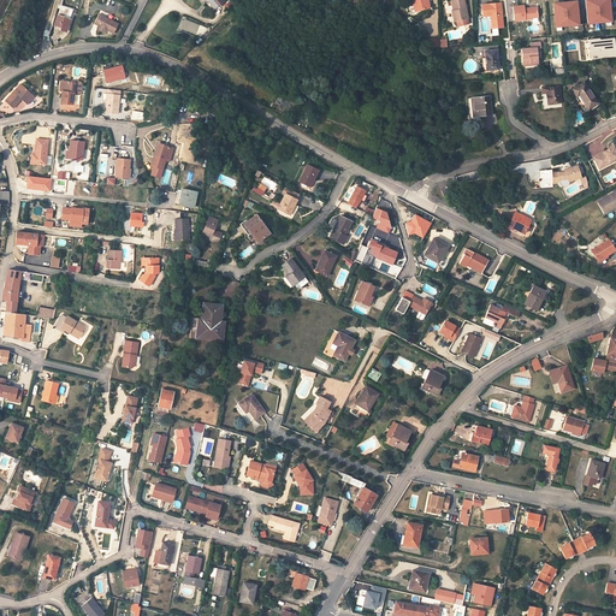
[(430,7),(427,0),(413,0),(414,1),(416,11),(430,7)]
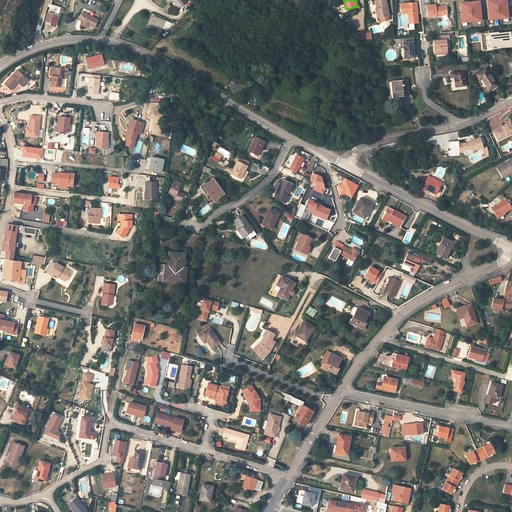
[(374,0),(376,9),(375,9),(377,17),(379,17),(380,22),(390,19),(389,15),(386,0),(374,0)]
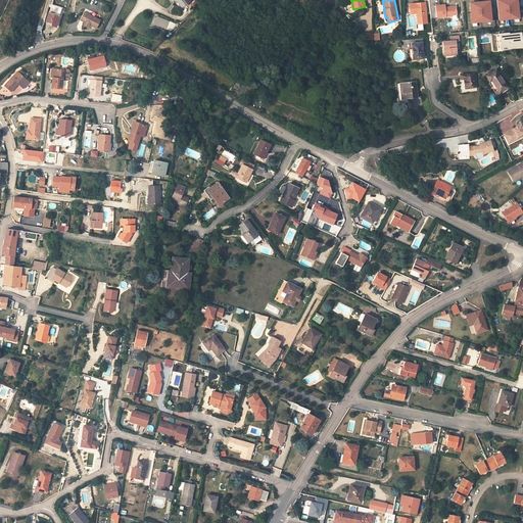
[(491,20),(489,0),(470,2),(472,22),(491,20)]
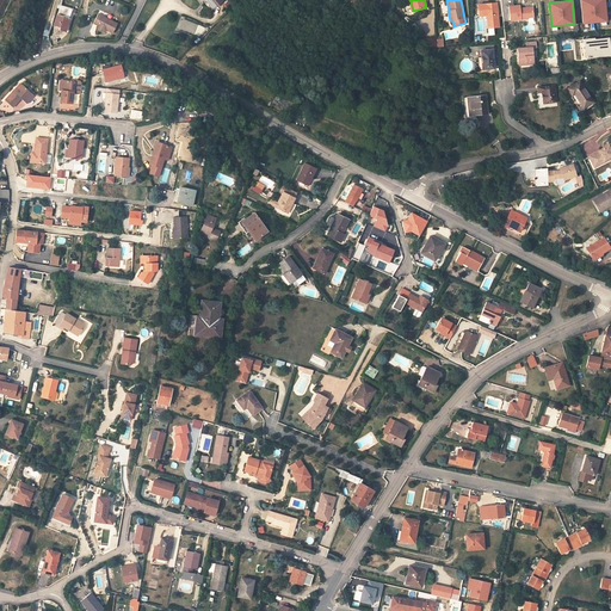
[(606,20),(604,0),(580,0),(582,23),(606,20)]
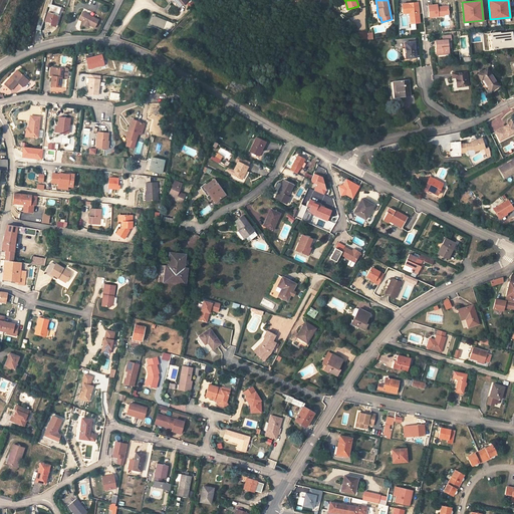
[(403,13),(409,12),(410,23),(420,22),(418,2),(408,3),(402,3),(403,13)]
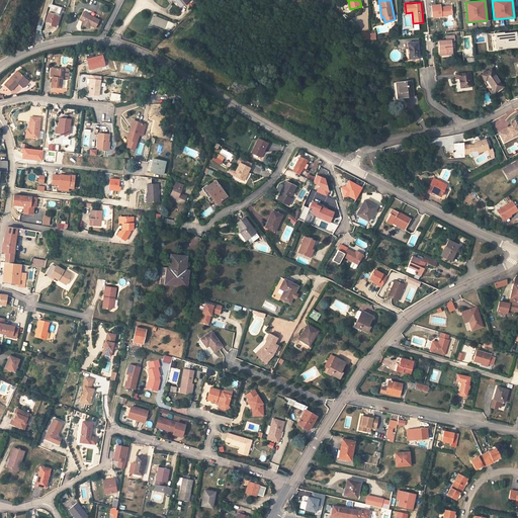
[(431,7),(432,15),(432,16),(447,15),(447,14),(452,14),(451,6),(440,7),(440,4),(431,5),(431,7)]
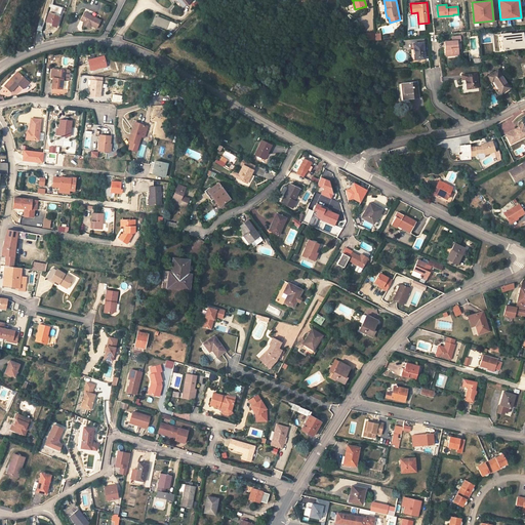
[(59,16),(62,11),(51,7),(49,13),(46,23),(50,24),(49,27),(51,28),(52,26),(56,27),(59,16)]
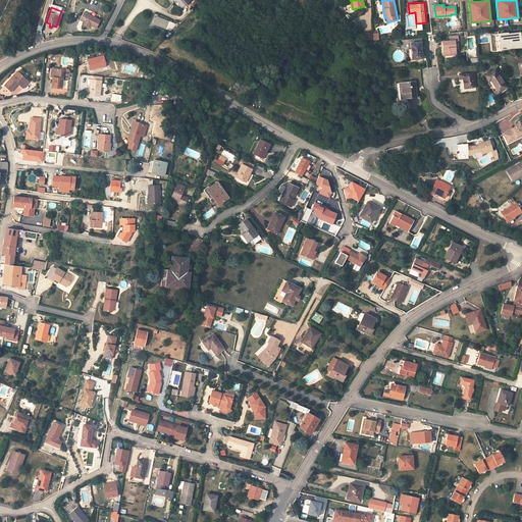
[(88,23),(91,24),(96,28),(100,20),(96,17),(97,15),(86,9),(80,19),(83,21),(83,23),(87,25),(88,23)]
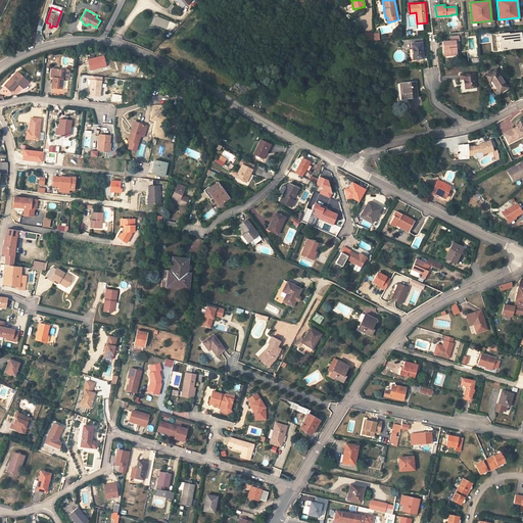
[(500,33),(500,39),(502,39),(503,48),(522,46),(521,34),(509,35),(509,33),(500,33)]
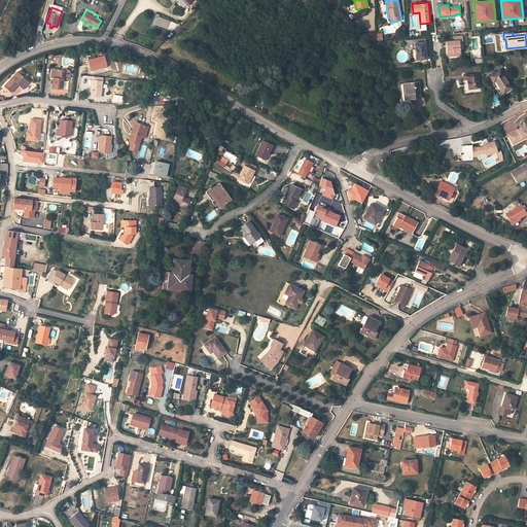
[(448,56),(459,55),(458,41),(455,41),(447,42),(448,56)]
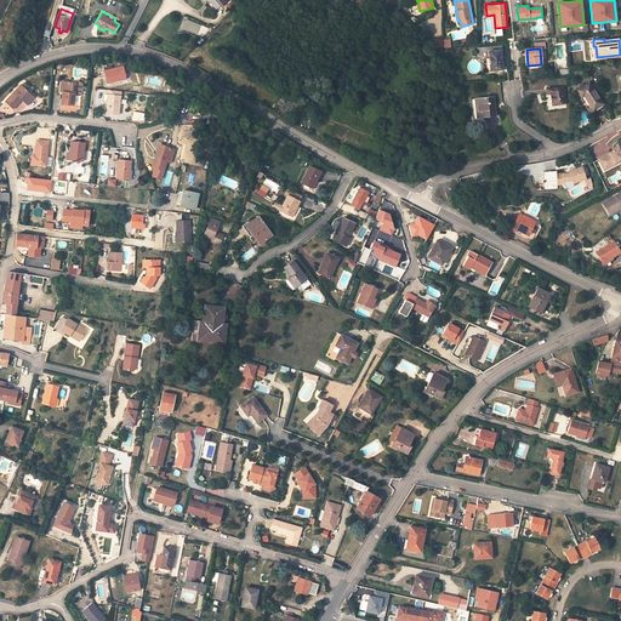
[(490,58),(486,58),(488,74),(502,73),(502,70),(502,69),(501,50),(489,51),(490,58)]
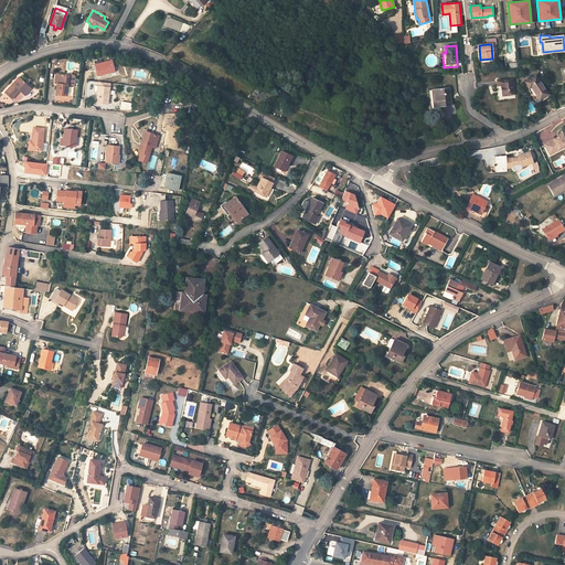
[(97,65),(96,65),(99,76),(116,72),(113,61),(104,63),(97,65)]
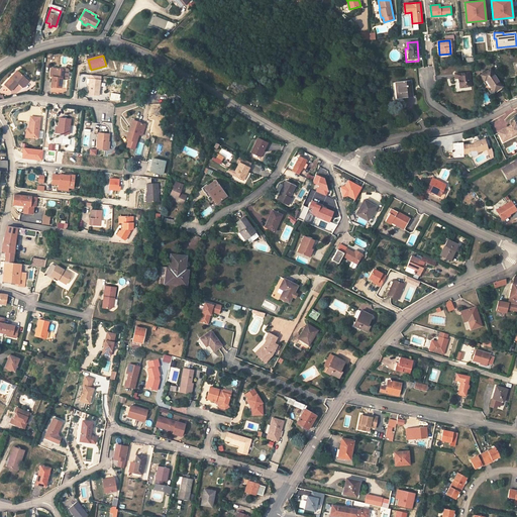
[(135,74),(135,64),(121,63),(120,72),(135,74)]
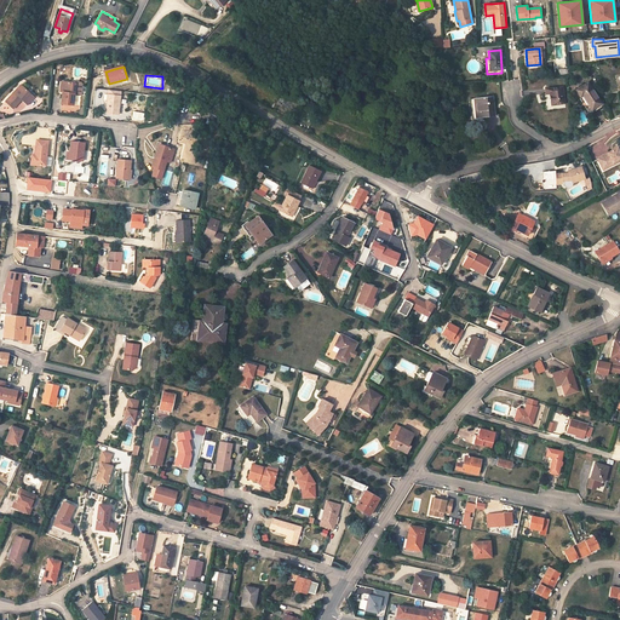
[(76,85),(65,82),(64,93),(62,104),(74,105),(76,85)]
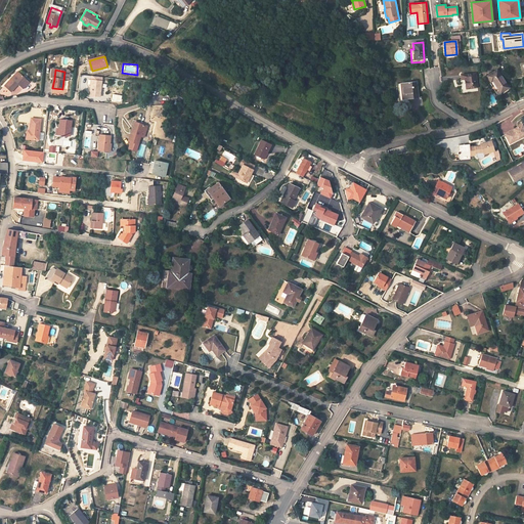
[(496,70),(487,76),(490,82),(492,81),(499,92),(508,86),(496,70)]
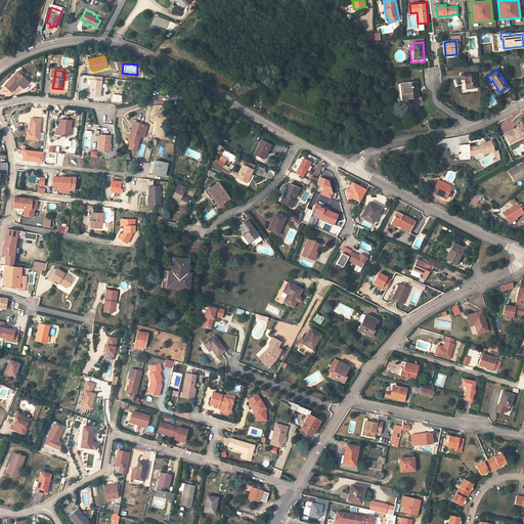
[(18,72),(5,86),(11,92),(19,84),(20,85),(20,86),(24,89),(30,82),(18,72)]
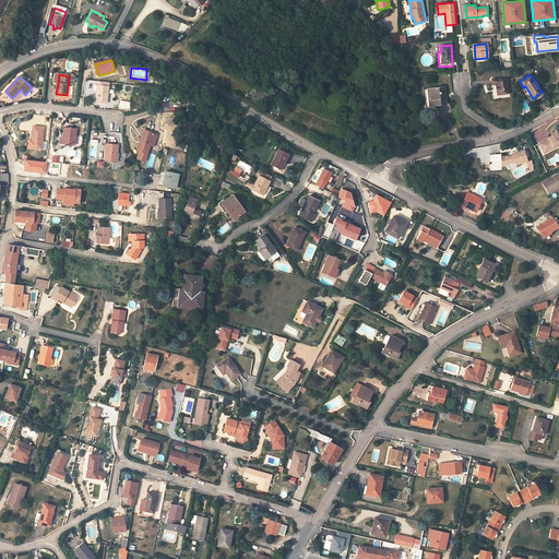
[(508,78),(491,80),(492,84),(496,84),(497,94),(510,93),(508,78)]
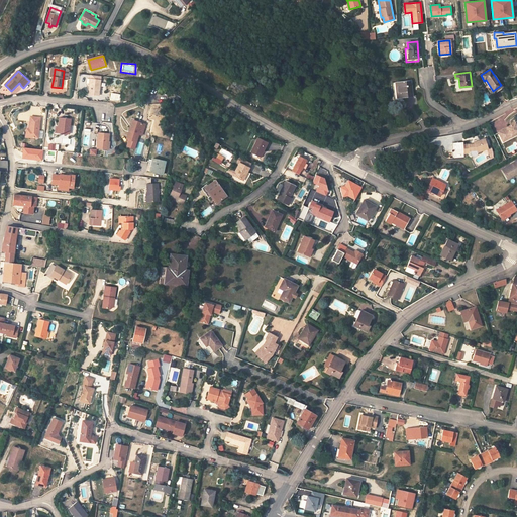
[(102,77),(93,76),(92,79),(91,87),(90,87),(89,95),(100,96),(102,77)]
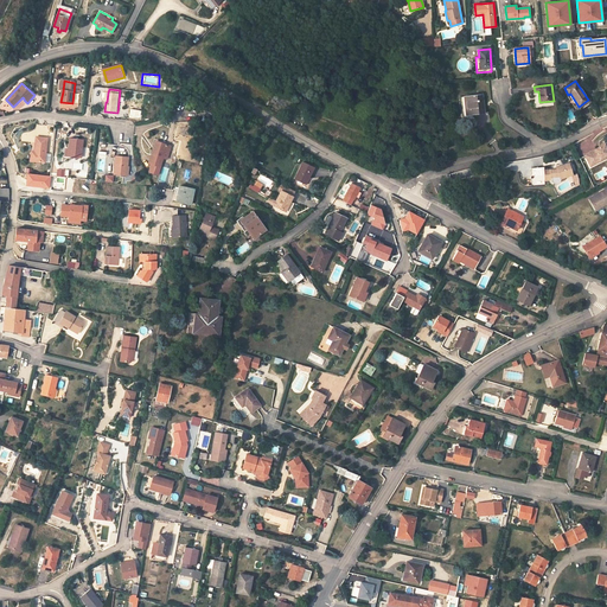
[(485,113),(483,94),(460,96),(462,117),(468,116),(468,117),(468,119),(471,120),(473,120),(473,114),(485,113)]
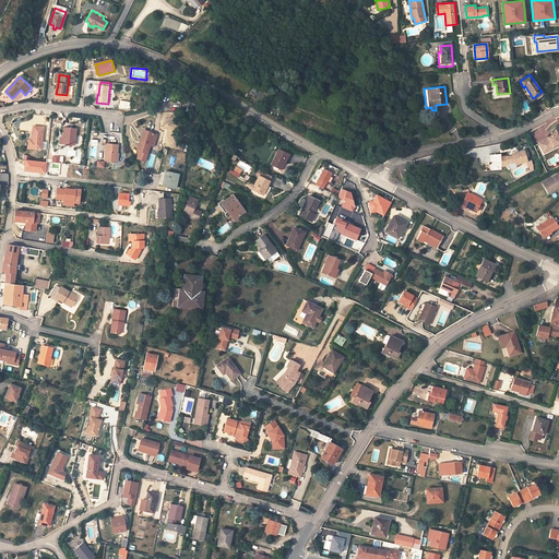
[(119,107),(130,109),(131,100),(120,99),(119,107)]
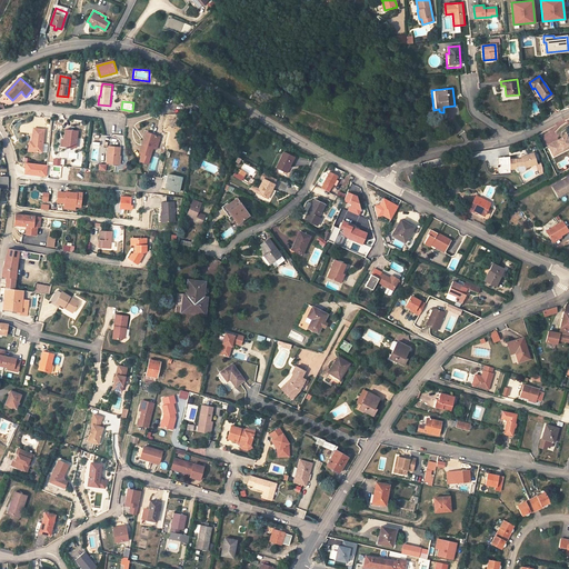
[(32,142),(31,151),(42,152),(46,130),(35,128),(32,142)]
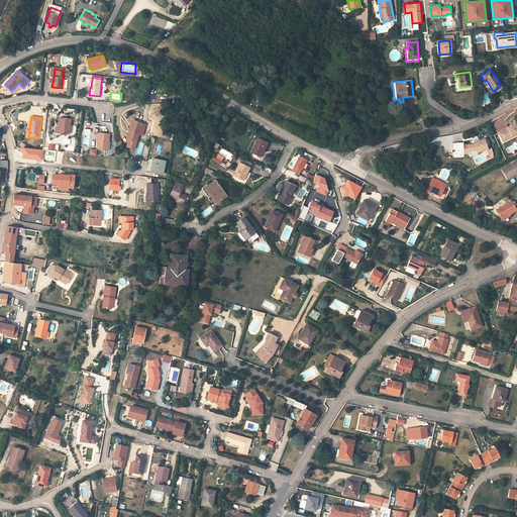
[(59,132),(59,133),(70,134),(72,119),(61,118),(59,128),(59,132)]
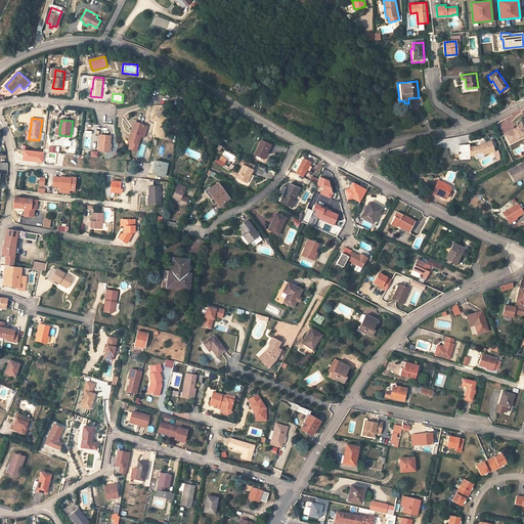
[(145,126),(136,123),(132,134),(131,134),(129,141),(139,144),(141,137),(145,126)]
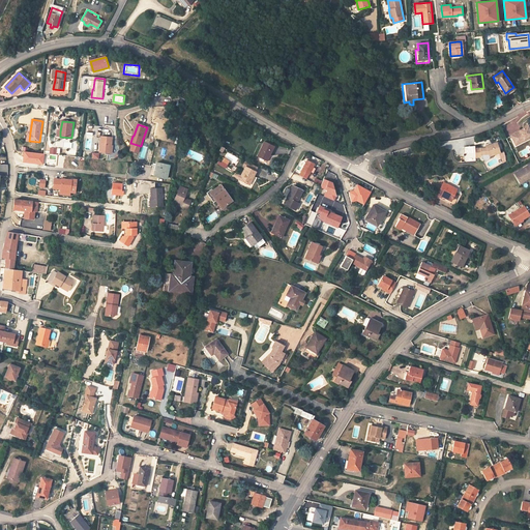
[(510,136),(516,145),(525,141),(524,139),(529,135),(529,124),(528,124),(528,126),(520,130),(510,136)]
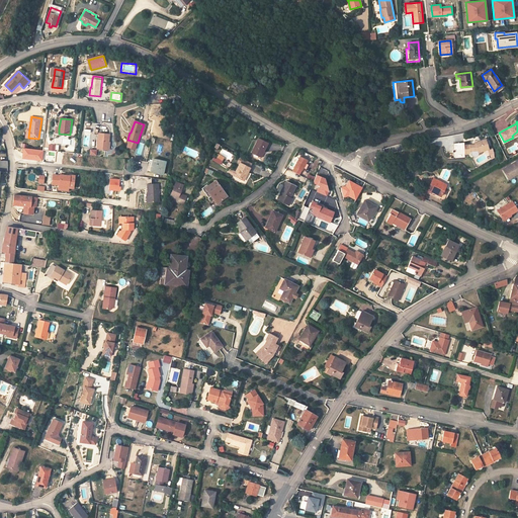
[(100,134),(98,149),(109,150),(110,135),(100,134)]
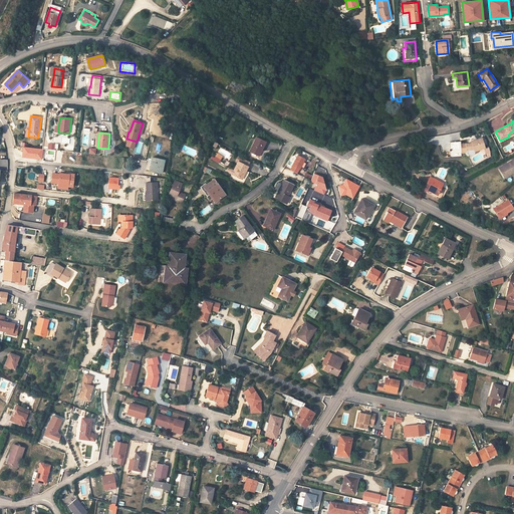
[(249,152),(252,153),(256,155),(259,157),(266,142),(256,138),(249,152)]
